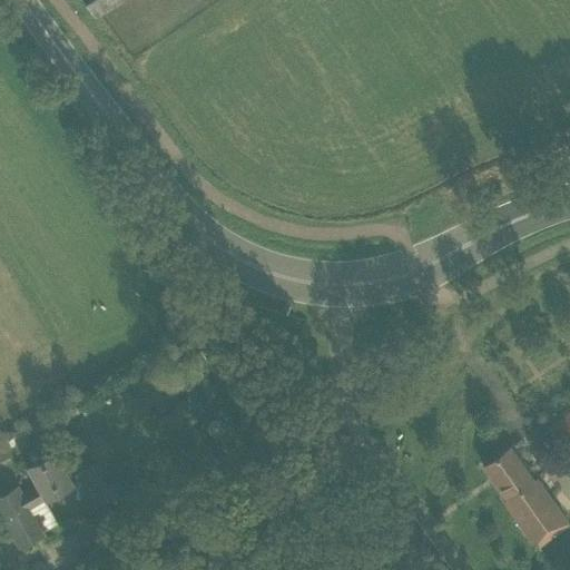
[(82,0),(92,16),(117,0),(82,0)]
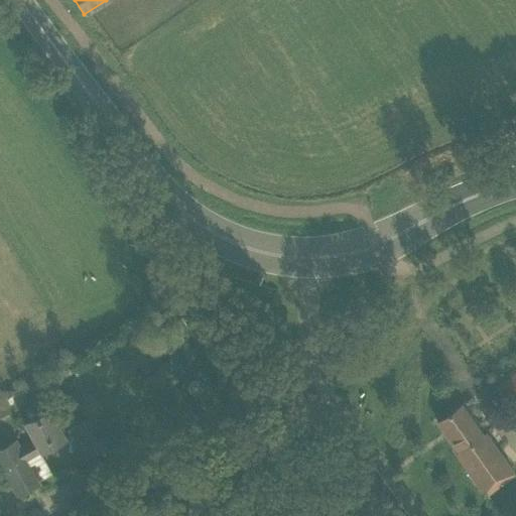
[(70,361),(60,366),(66,375),(75,370),(70,361)]
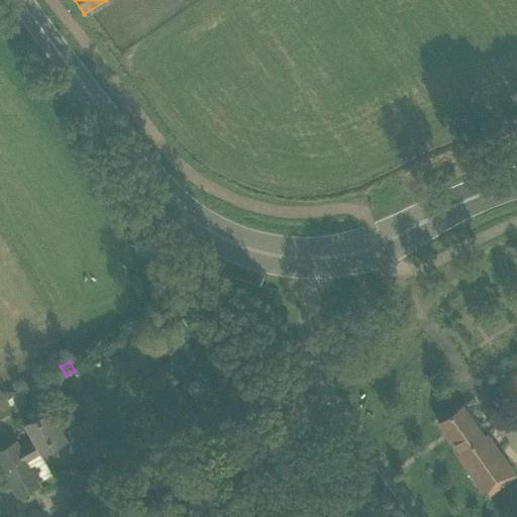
[(516,372),(496,387),(507,402),(516,395),(516,372)]
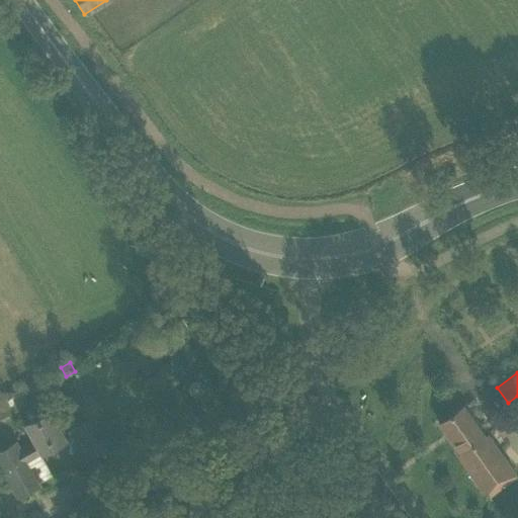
[(3,401),(0,402),(0,418),(10,413),(3,401)]
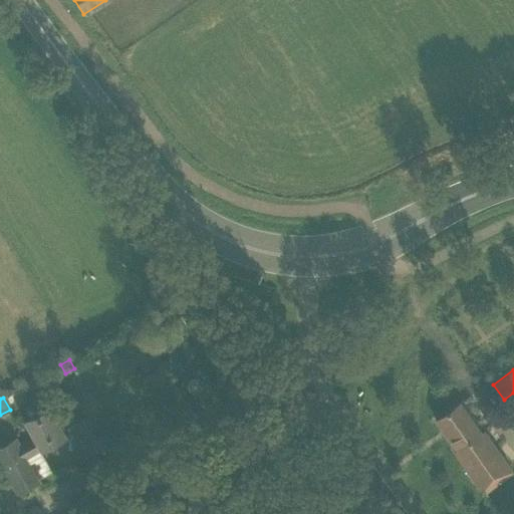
[(459,403),(435,420),(456,450),(454,452),(483,493),(512,473),(483,431),(480,433),(459,403)]
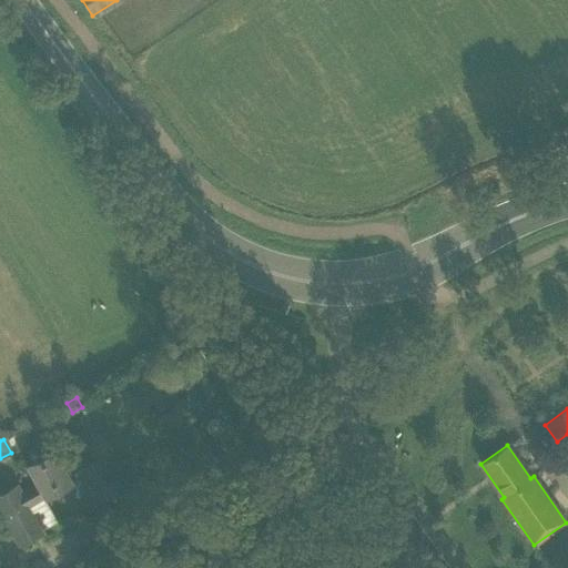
[(0,493),(0,513),(17,545),(42,530),(41,529),(57,521),(44,497),(72,483),(54,450),(27,465),(37,483),(21,492),(17,484),(0,493)]
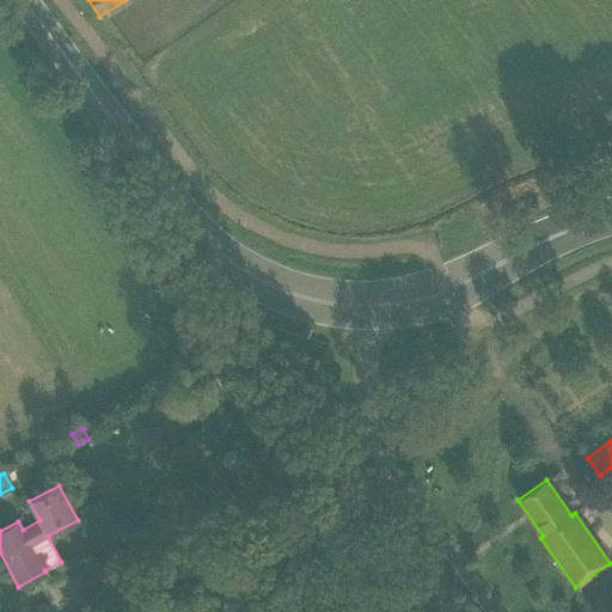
[(275,494),(261,495),(261,505),(275,505),(275,494)]
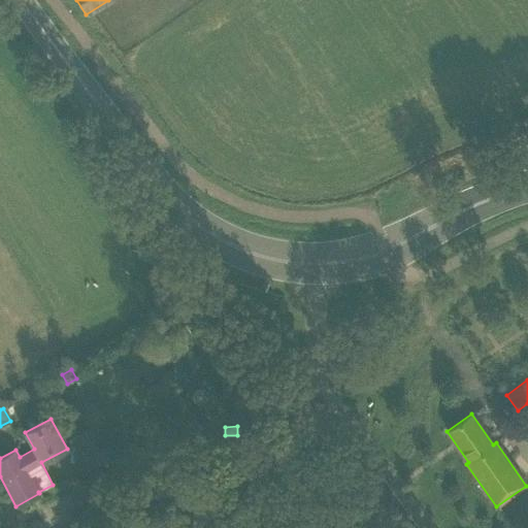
[(96,454),(95,465),(107,466),(108,455),(96,454)]
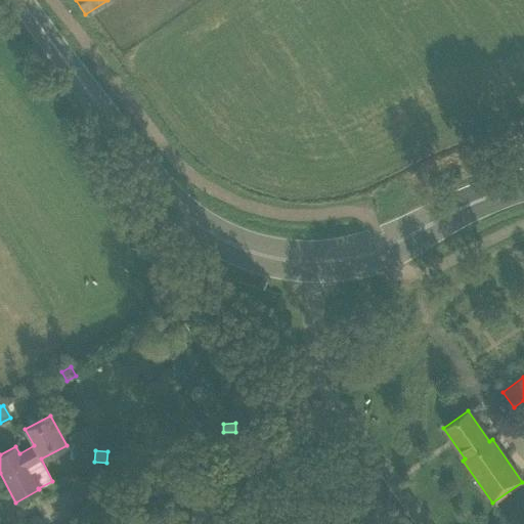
[(91,496),(72,509),(78,517),(96,505),(91,496)]
